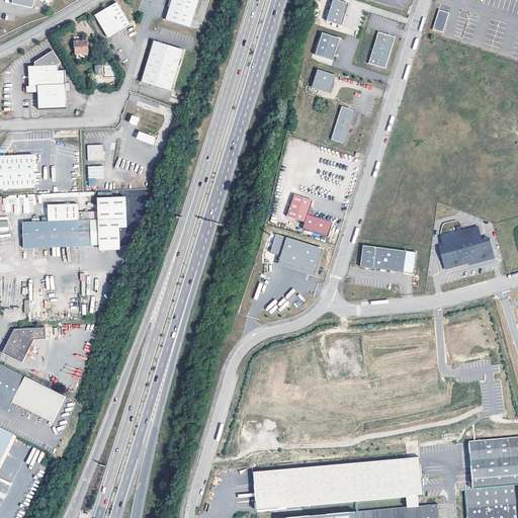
[(47,0),(13,0),(12,6),(33,11),(35,2),(47,4),(47,0)]
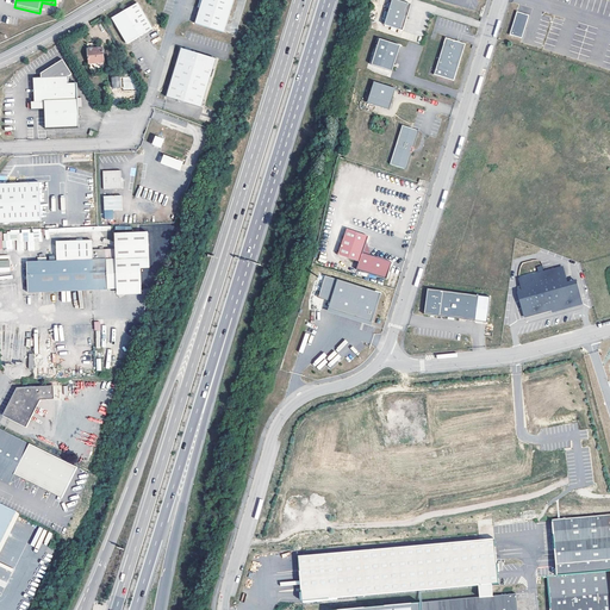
[(198,0),(193,20),(222,29),(229,0),(198,0)]
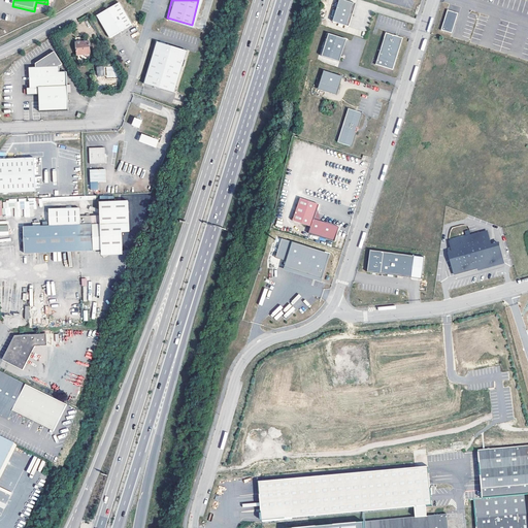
[(349,27),(353,13),(351,13),(354,3),(343,0),(338,0),(333,22),(349,27)]
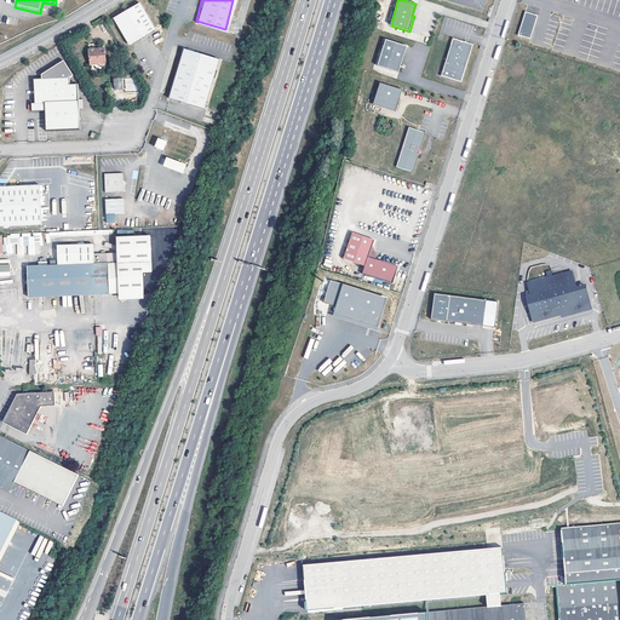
[(154,27),(137,1),(112,17),(128,44),(154,27)]
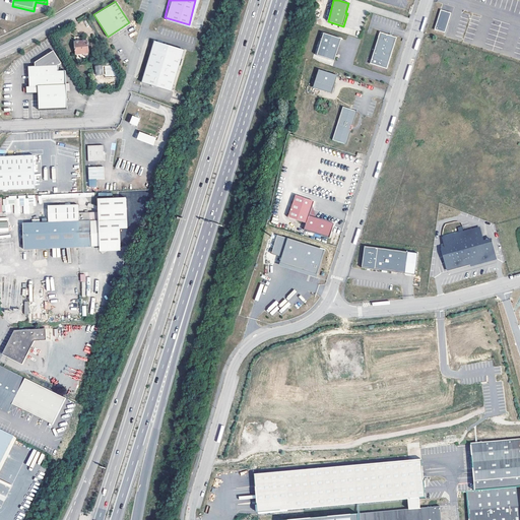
[(441,10),(435,30),(445,34),(451,13),(441,10)]
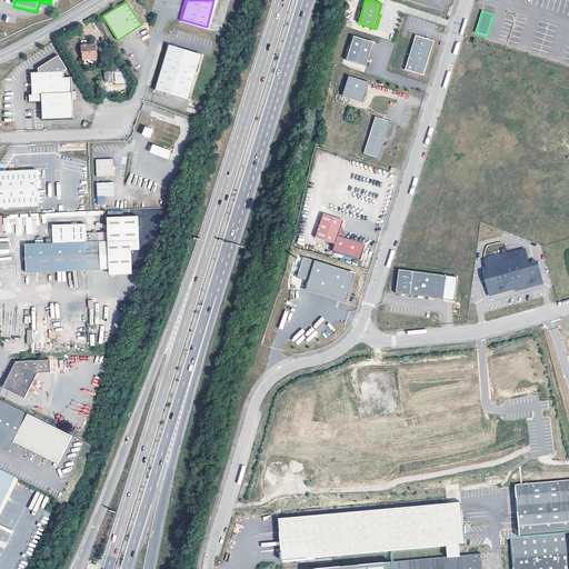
[(423,76),(435,41),(416,36),(405,70),(423,76)]
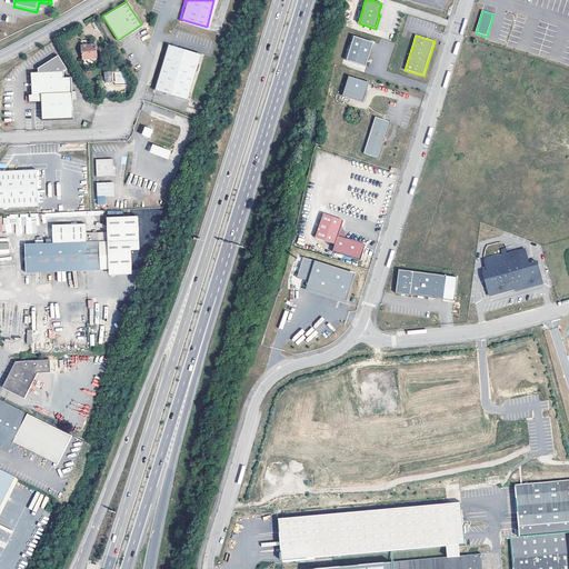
[(366,67),(373,42),(355,37),(347,60),(366,67)]
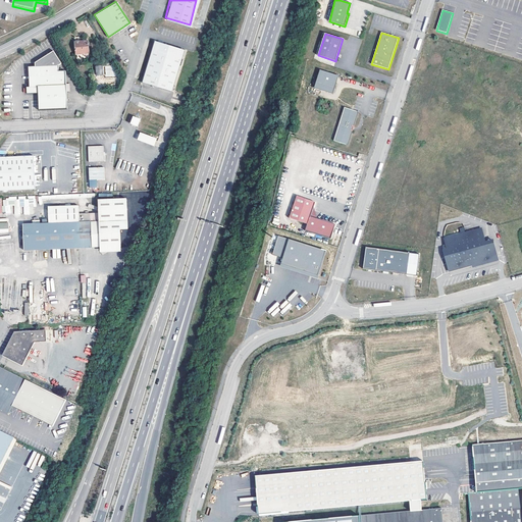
[(90,53),(89,40),(75,42),(76,54),(90,53)]
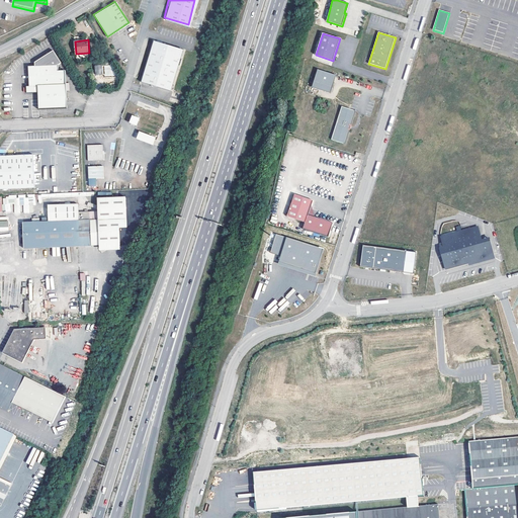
[(172,91),(184,50),(155,41),(143,83),(172,91)]
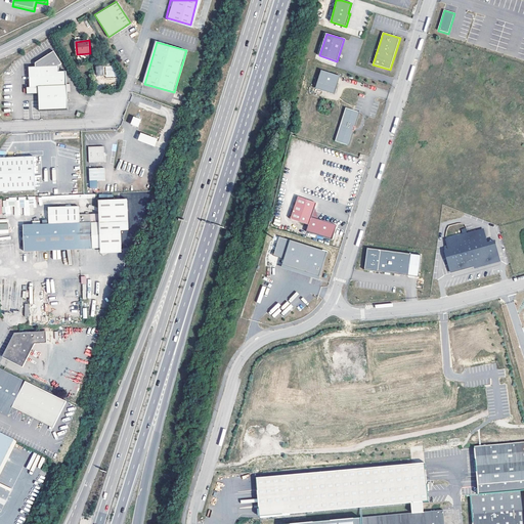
[(41,114),(70,112),(68,73),(60,74),(59,68),(62,64),(54,52),(36,64),(36,68),(29,69),(30,89),(28,89),(29,96),(40,95),(41,114)]
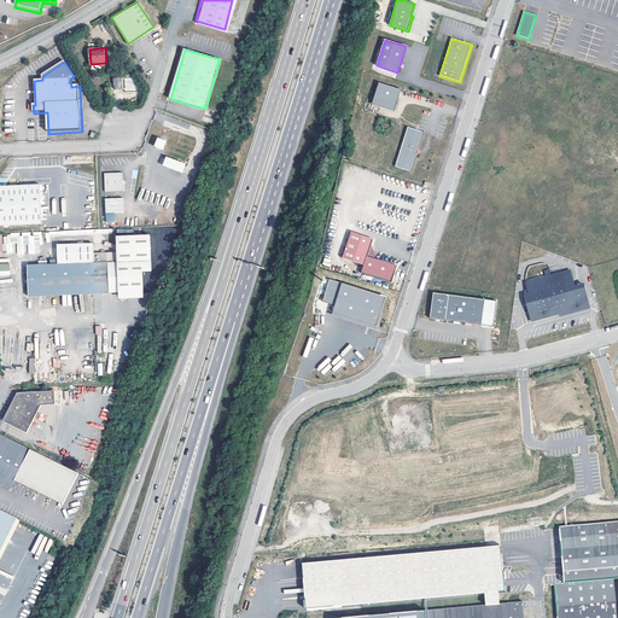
[(123,77),(124,92),(138,91),(136,76),(123,77)]
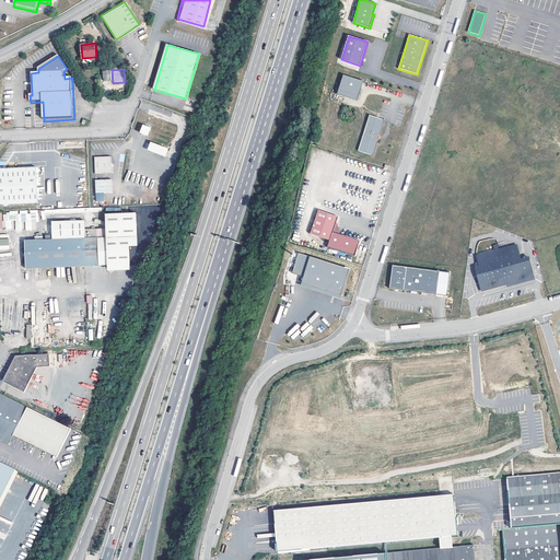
[(360,94),(363,81),(343,76),(339,89),(360,94)]
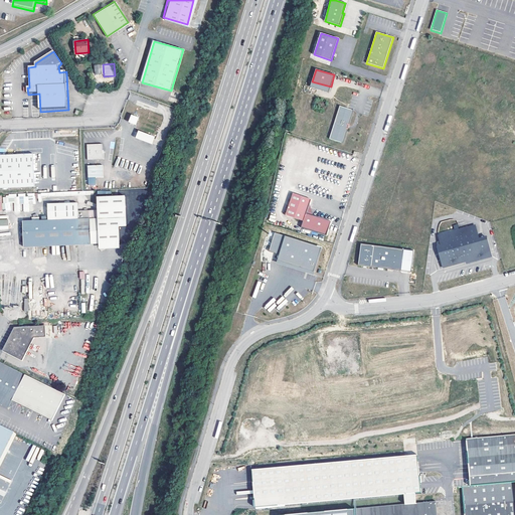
[(329,93),(331,87),(312,81),(310,87),(329,93)]
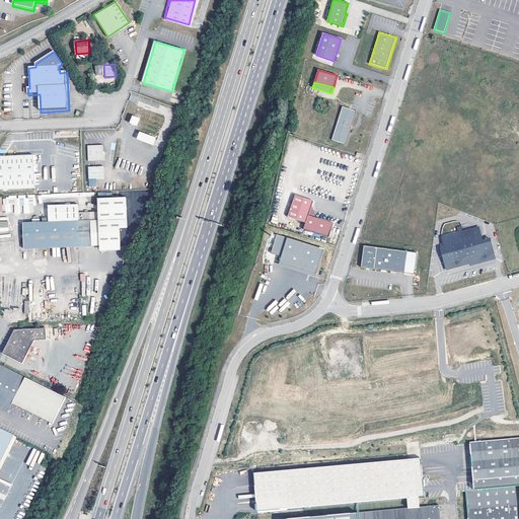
[(346,145),(357,112),(343,106),(331,140),(346,145)]
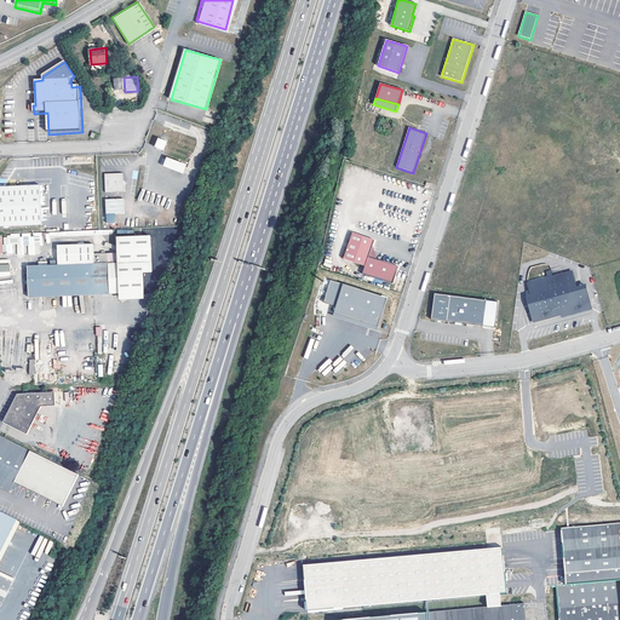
[(167,142),(159,139),(155,148),(164,151),(167,142)]
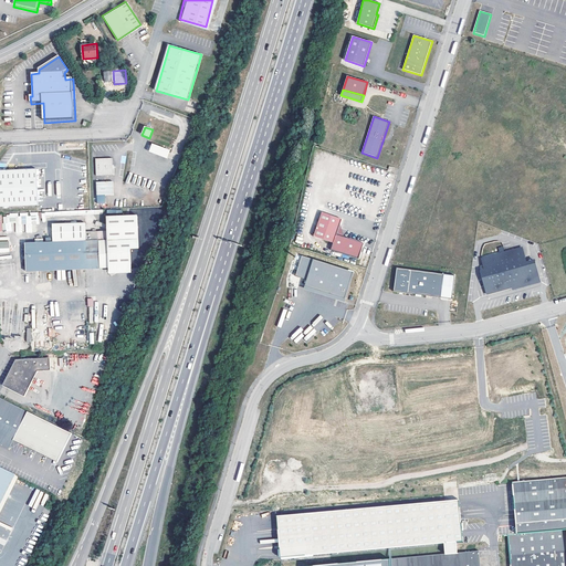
[(170,150),(152,144),(149,153),(168,159),(170,150)]
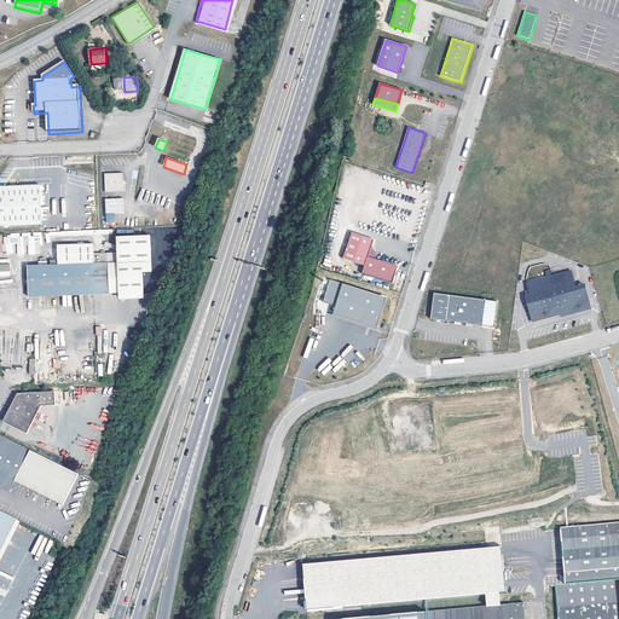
[(122,175),(104,177),(104,194),(122,192),(122,175)]
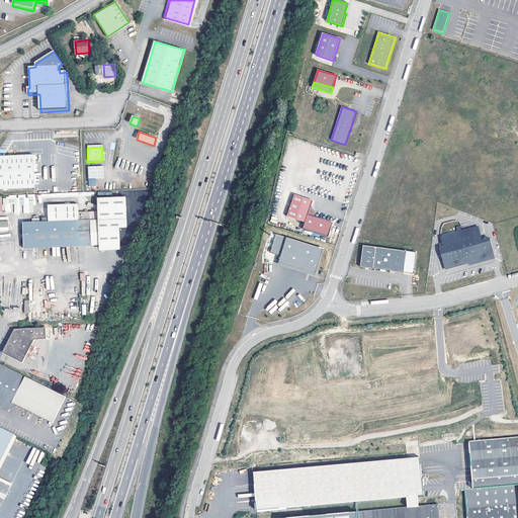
[(34,156),(0,157),(0,189),(35,188),(34,156)]
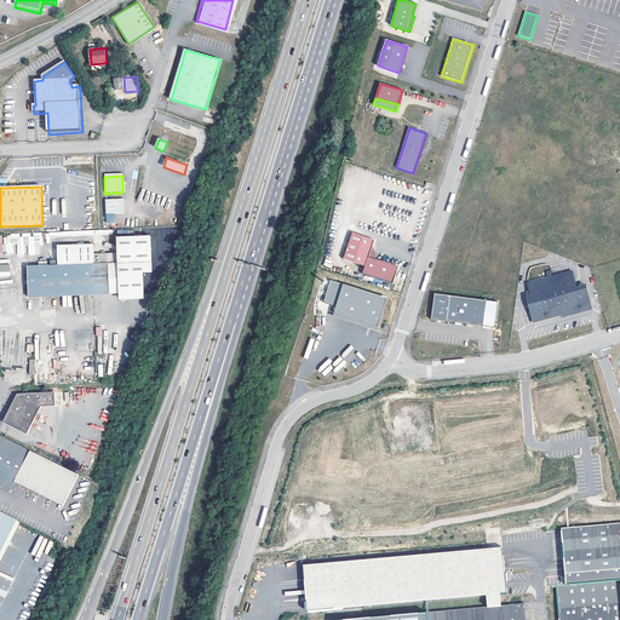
[(124,213),(124,200),(105,201),(105,214),(124,213)]
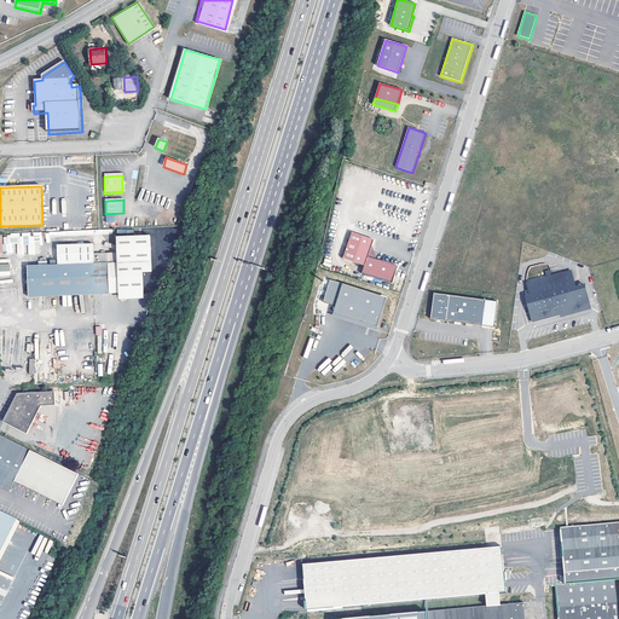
[(0,252),(12,252),(12,243),(16,243),(18,255),(27,254),(27,255),(36,254),(35,246),(41,246),(40,232),(33,233),(32,232),(21,233),(1,236),(0,236),(0,252)]
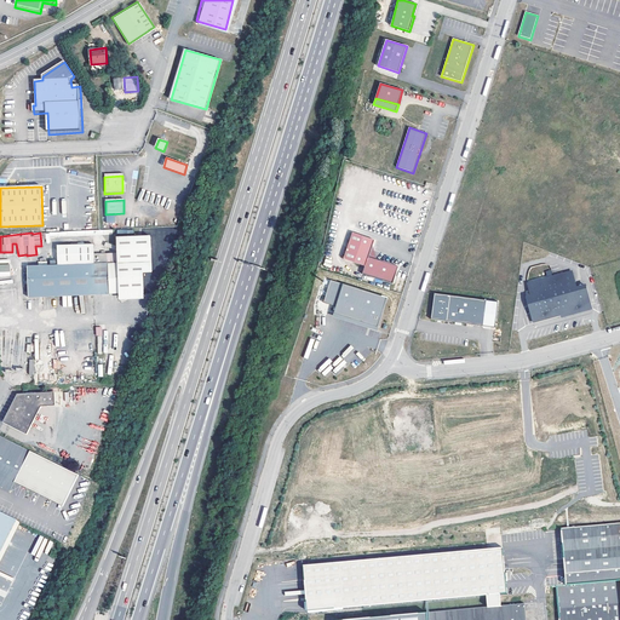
[(373,245),(374,240),(352,233),(344,259),(365,267),(366,267),(368,257),(373,245)]
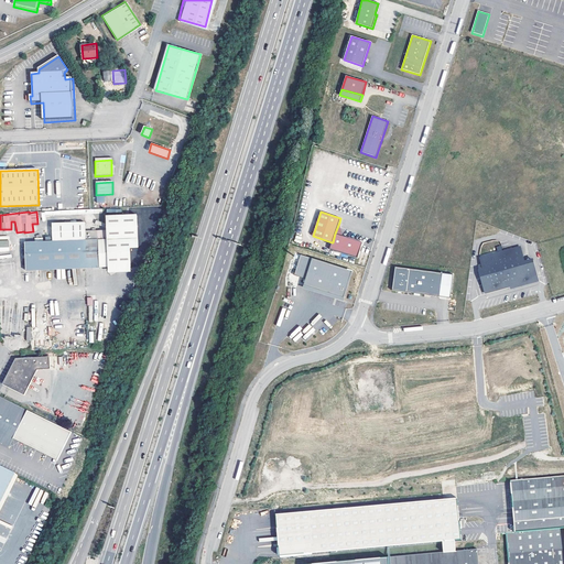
[(41,268),(88,266),(89,271),(134,269),(133,250),(142,250),(140,217),(110,218),(111,241),(96,242),(96,232),(86,234),(85,224),(53,226),(54,245),(25,246),(26,273),(41,273),(41,268)]
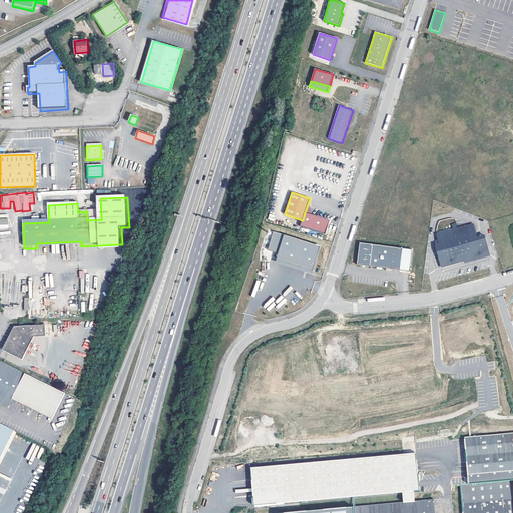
[(311,214),(305,212),(303,220),(302,220),(300,226),(326,234),(330,220),(311,214)]
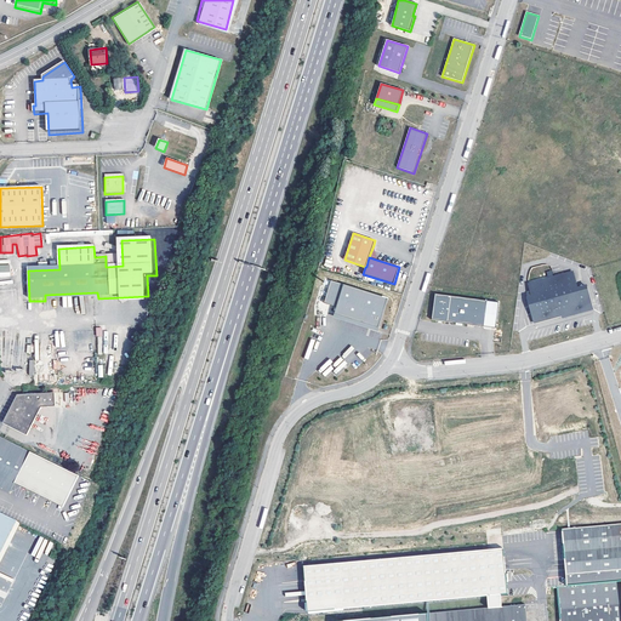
[(529,297),(536,323),(588,308),(593,307),(587,285),(576,289),(573,272),(530,284),(534,296),(529,297)]
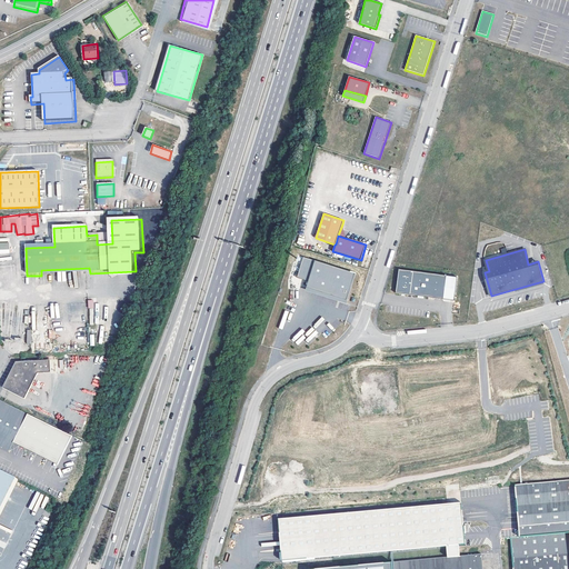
[(297,278),(308,281),(315,260),(303,257),(297,278)]
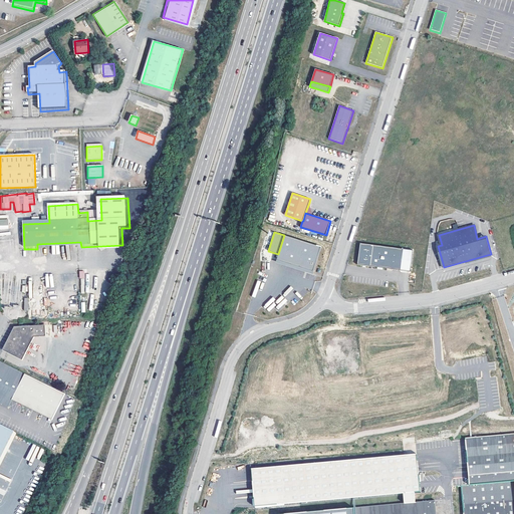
[(313,272),(321,247),(284,235),(278,254),(277,260),(313,272)]
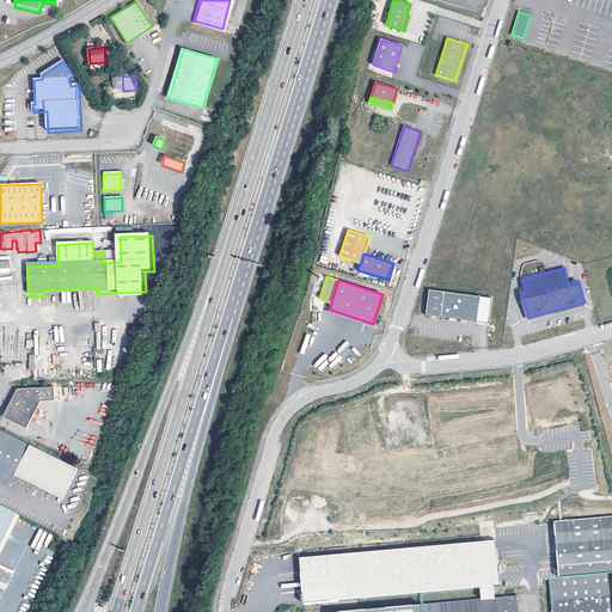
[(481,297),(429,291),(427,316),(477,323),(481,297)]
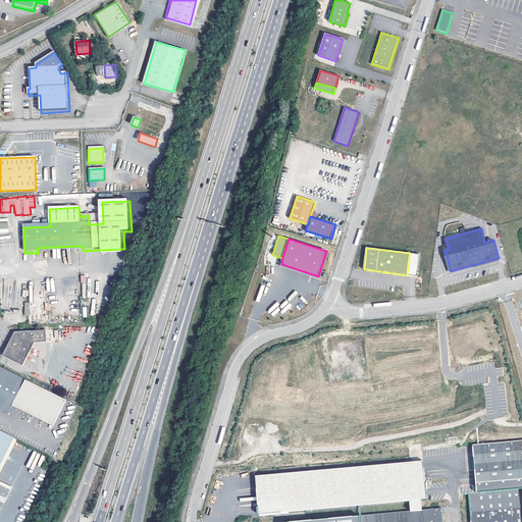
[(47,342),(46,330),(15,331),(3,356),(23,365),(34,343),(47,342)]
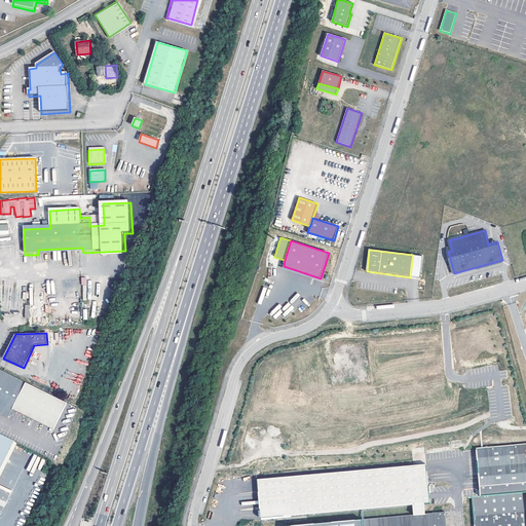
[(13,409),(26,382),(0,369),(0,412),(9,417),(13,409)]
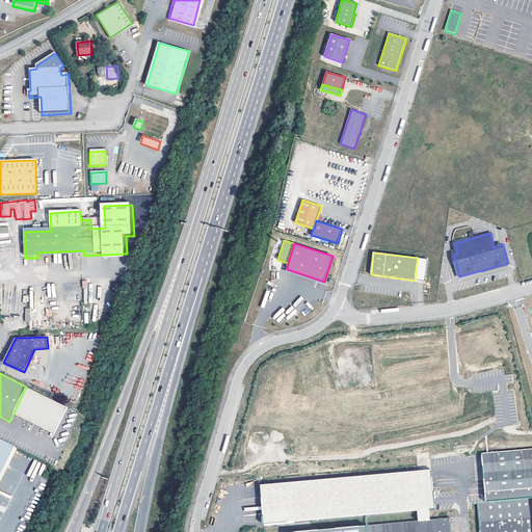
[(26,387),(14,414),(54,434),(68,407),(26,387)]
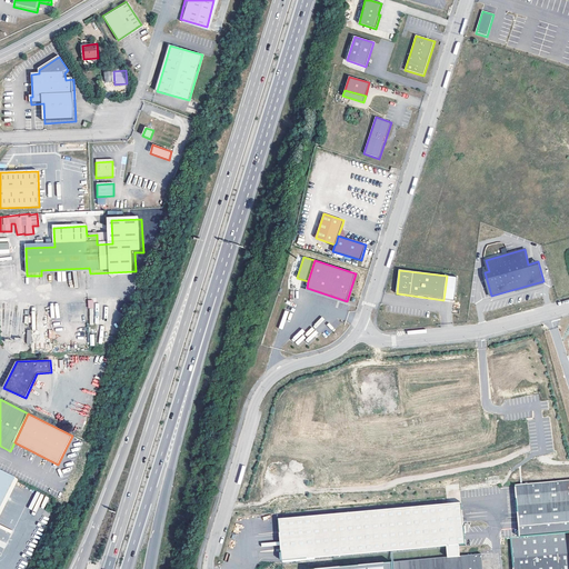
[(0,508),(16,477),(0,469),(0,508)]
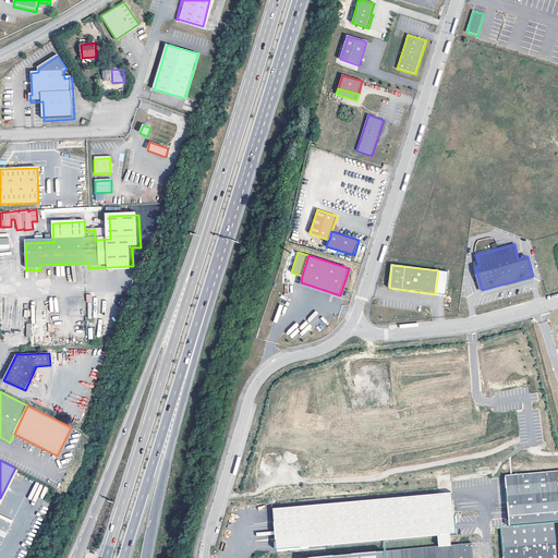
[(557,470),(505,475),(509,526),(557,521),(557,470)]
